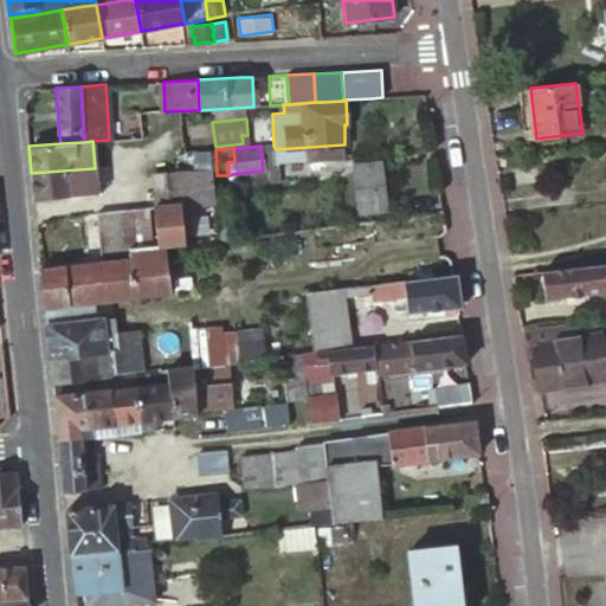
[(193,150),(194,171),(212,169),(210,150),(193,150)]
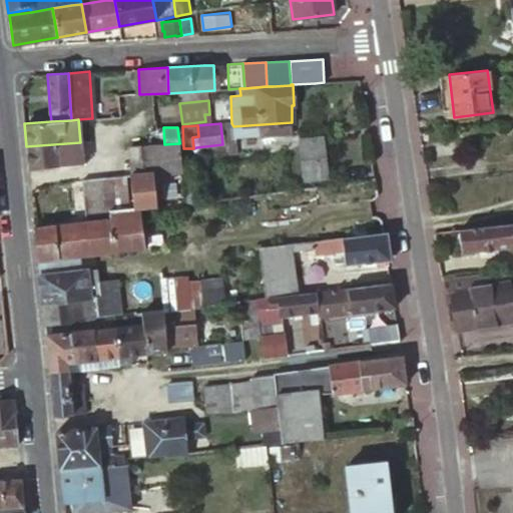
[(301,142),(305,178),(326,175),(321,140),(301,142)]
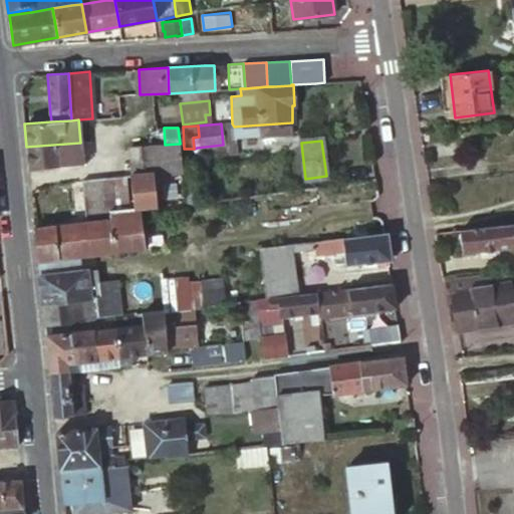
[(27,169),(86,165),(85,155),(80,155),(80,143),(26,147),(27,169)]
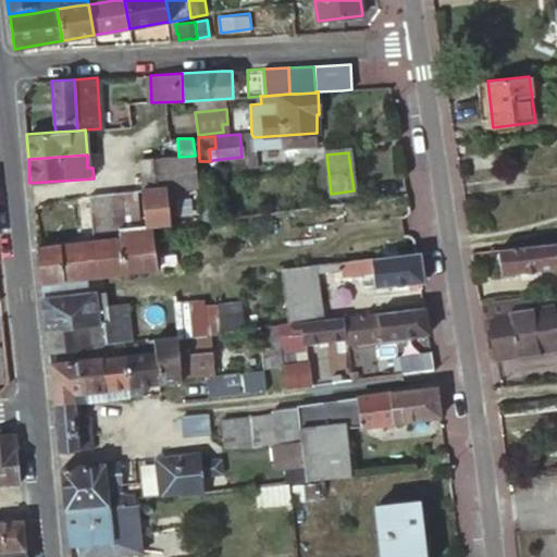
[(145,226),(151,226),(170,223),(165,186),(166,186),(165,173),(180,172),(180,188),(197,186),(195,156),(178,157),(163,157),(143,158),(147,189),(141,189),(145,226)]
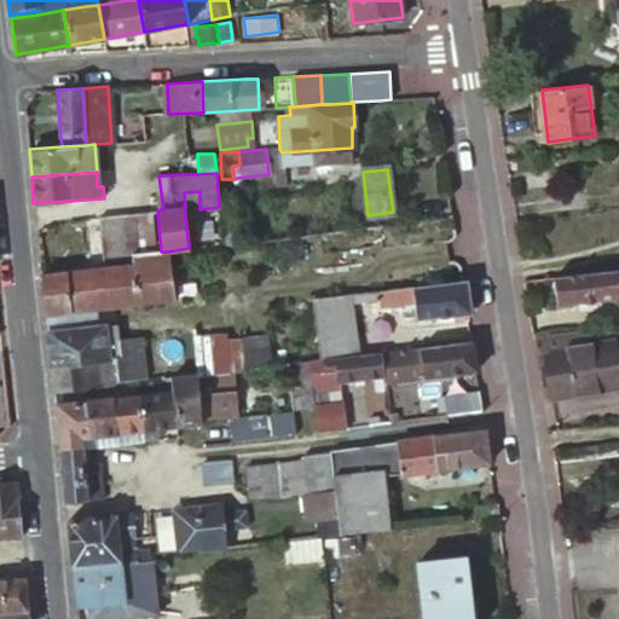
[(268,174),(237,178),(239,191),(284,186),(283,173),(268,174)]
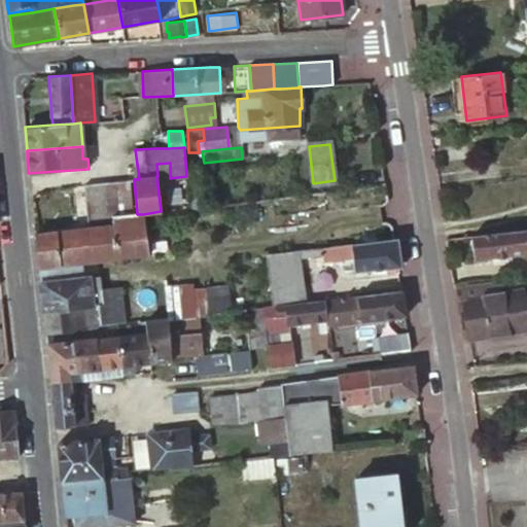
[(85,183),(84,183),(88,223),(93,223),(113,221),(113,217),(137,214),(134,179),(130,180),(85,183)]
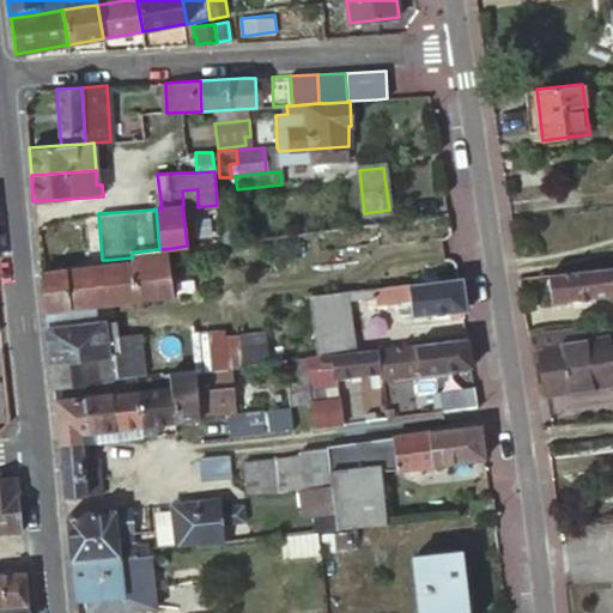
[(40,271),(44,310),(173,296),(167,249),(159,249),(132,253),(132,258),(133,261),(40,271)]
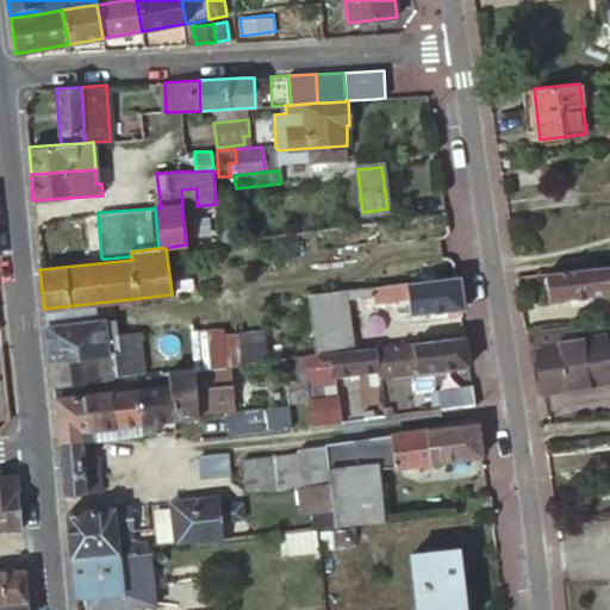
[(609,265),(545,273),(549,300),(609,293),(609,265)]
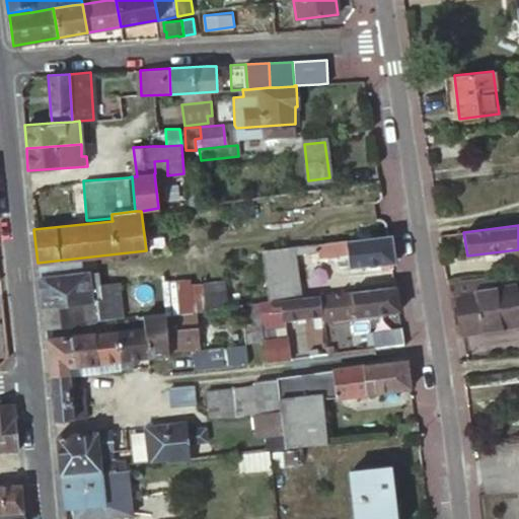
[(391,236),(387,236),(347,240),(347,238),(310,243),(311,250),(318,249),(319,255),(348,252),(349,267),(366,265),(367,272),(381,270),(380,264),(392,263),(394,262),(391,236)]
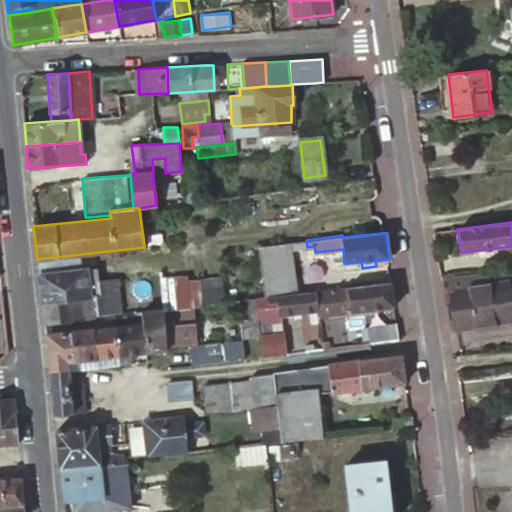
[(262,278),(291,276),(291,275),(294,275),(291,249),(307,247),(306,240),(258,245),(262,278)]
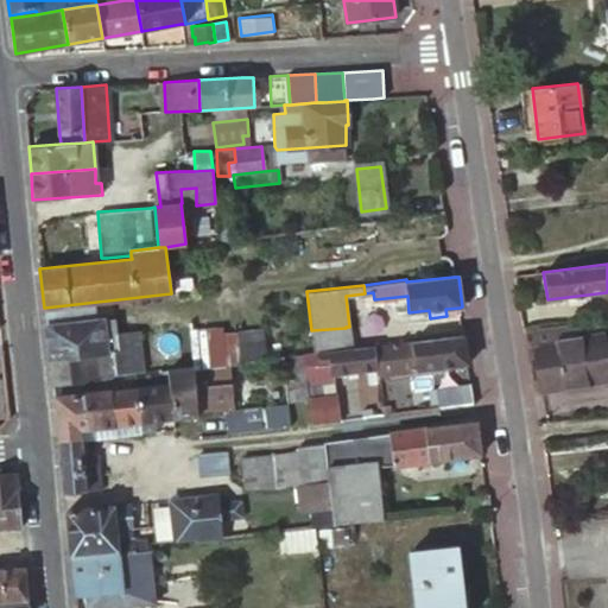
[(49,346),(54,384),(83,380),(88,379),(88,378),(88,375),(143,369),(139,331),(116,334),(115,316),(45,325),(49,346)]
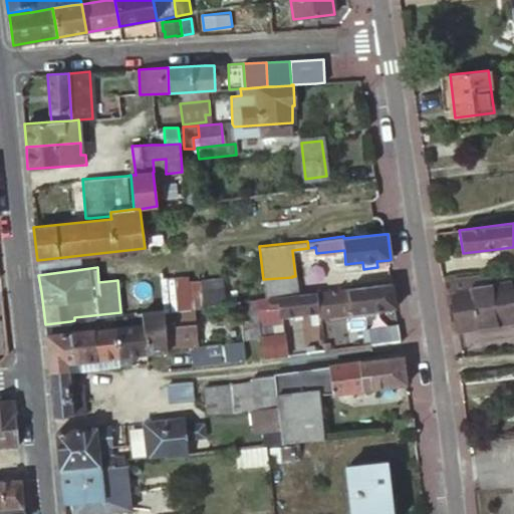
[(144,312),(164,309),(191,306),(188,280),(163,283),(162,271),(130,274),(135,312),(135,313),(144,312)]
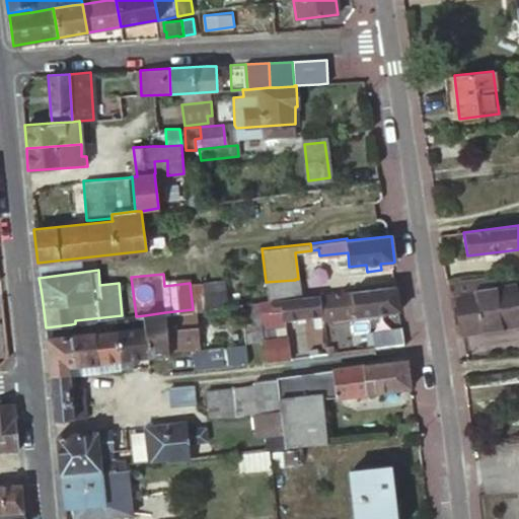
[(493,276),(458,280),(460,295),(457,295),(462,335),(518,325),(518,309),(516,287),(495,290),(493,276)]
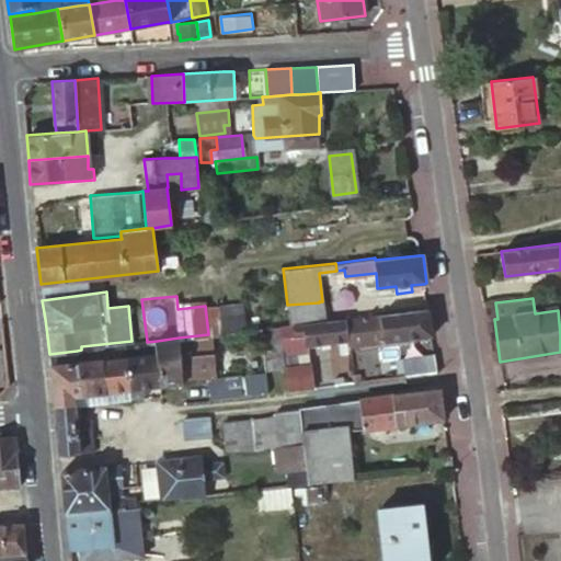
[(205,306),(208,334),(209,334),(225,332),(245,330),(242,301),(205,306)]
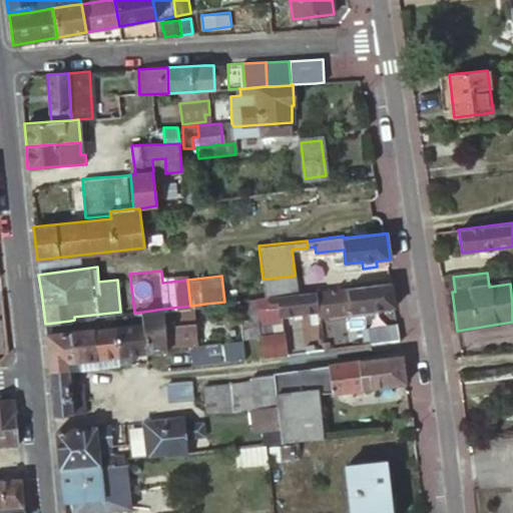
[(263,279),(265,297),(294,294),(292,277),(263,279)]
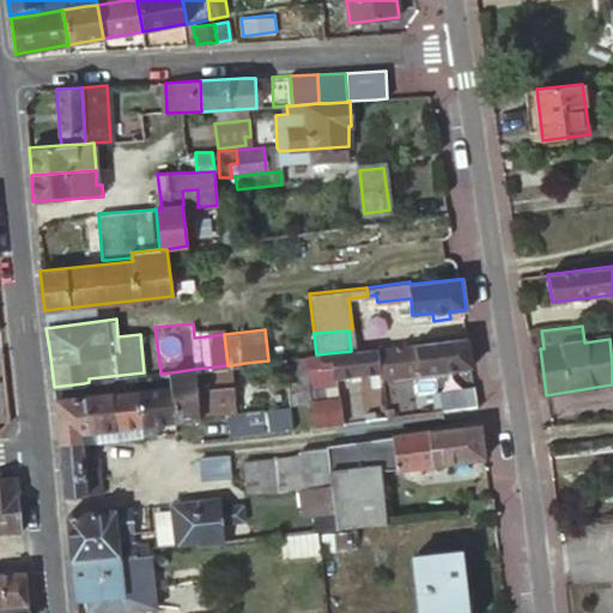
[(384,346),(377,347),(381,372),(382,378),(472,368),(471,364),(467,337),(384,346)]
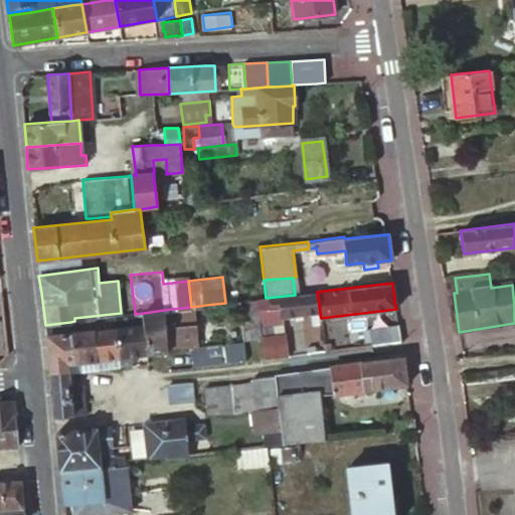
[(283,315),(320,313),(317,292),(295,295),(266,298),(258,299),(260,324),(283,321),(283,315)]
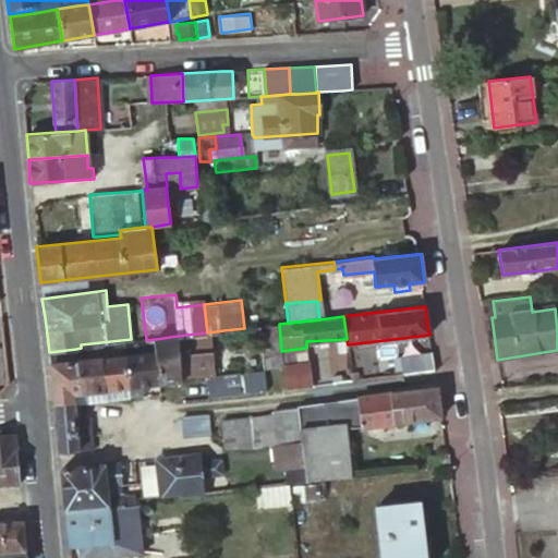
[(279,324),(262,326),(266,366),(282,364),(282,363),(281,351),(279,324)]
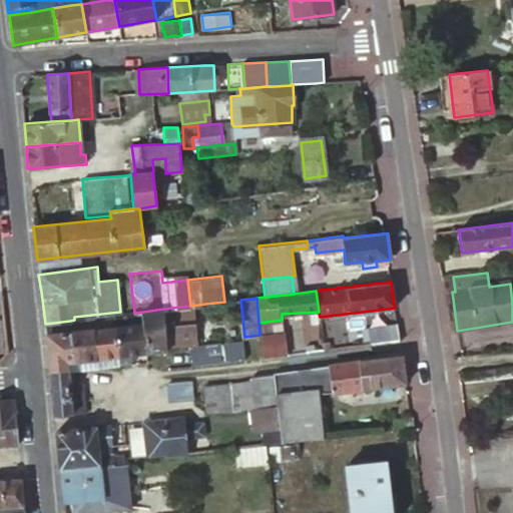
[(190,306),(163,309),(143,312),(147,352),(167,349),(166,345),(196,342),(191,306),(190,306)]
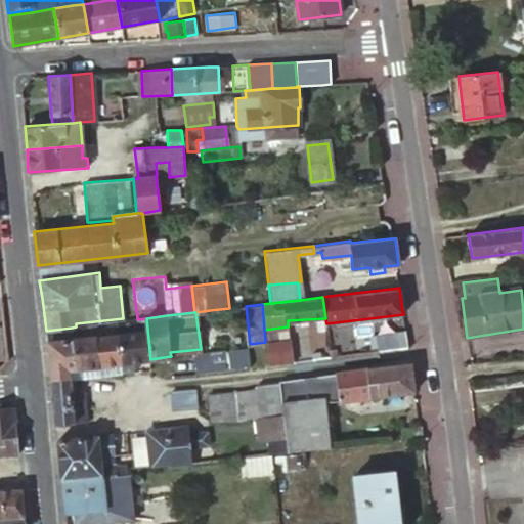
[(150,359),(146,318),(137,319),(137,318),(117,320),(121,362),(133,360),(150,359)]
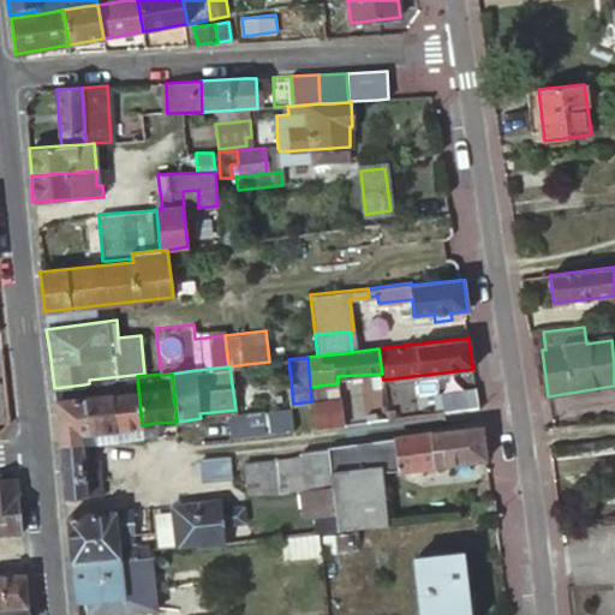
[(142,425),(137,376),(112,380),(117,428),(142,425)]
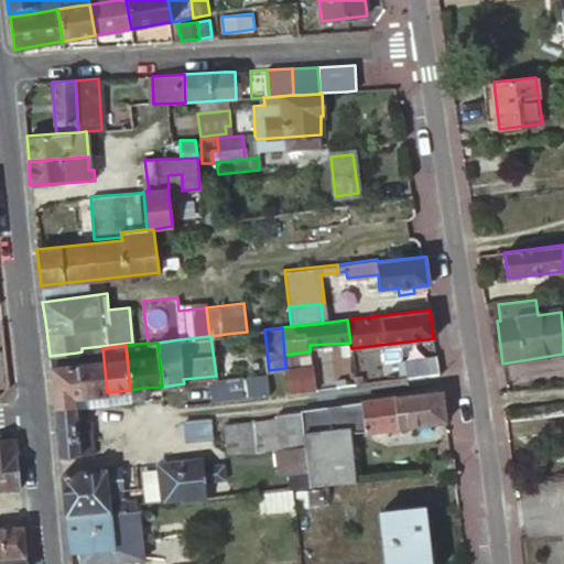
[(77,353),(82,394),(107,392),(102,348),(82,350),(82,351),(77,353)]
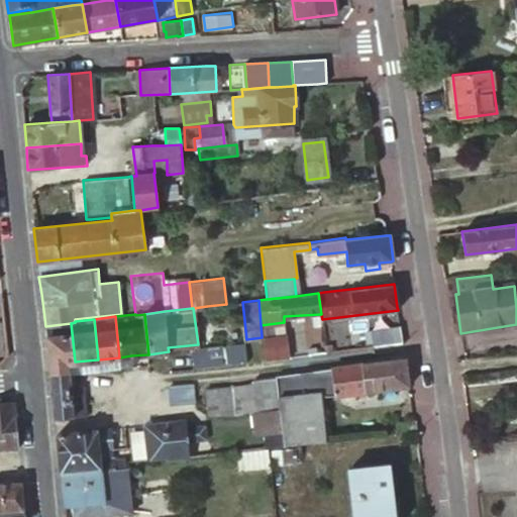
[(284,322),(261,325),(262,336),(286,334),(284,322)]
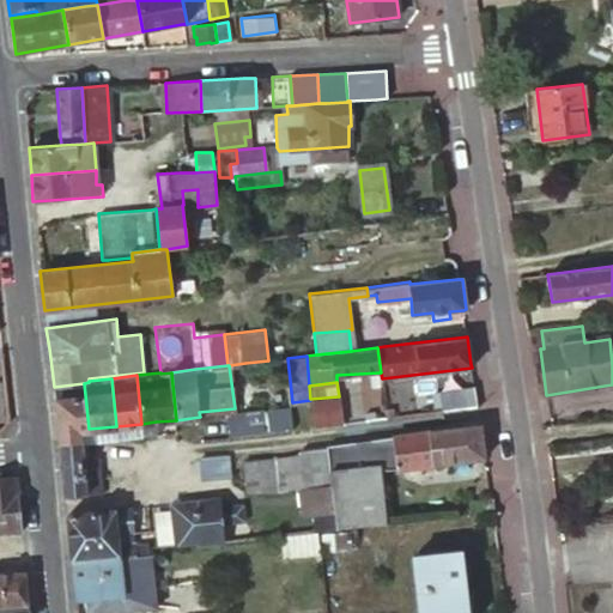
[(84,383),(54,387),(55,400),(60,441),(82,438),(80,430),(89,429),(84,383)]
